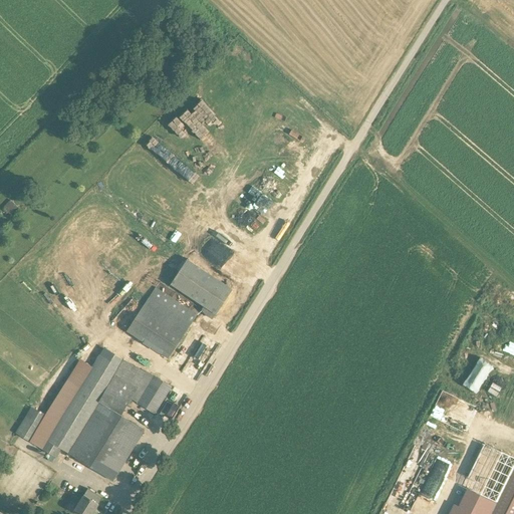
[(95,117),(92,114),(78,129),(85,136),(101,120),(96,116),(95,117)]
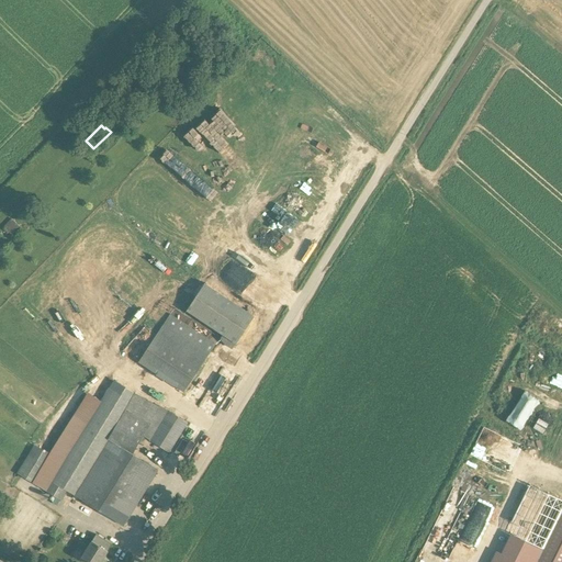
[(12,220),(4,228),(11,235),(19,226),(12,220)]
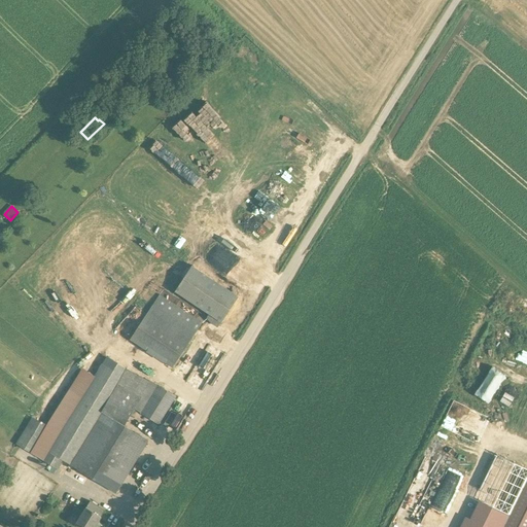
[(236,296),(189,266),(172,290),(207,315),(206,318),(210,324),(216,327),(236,296)]
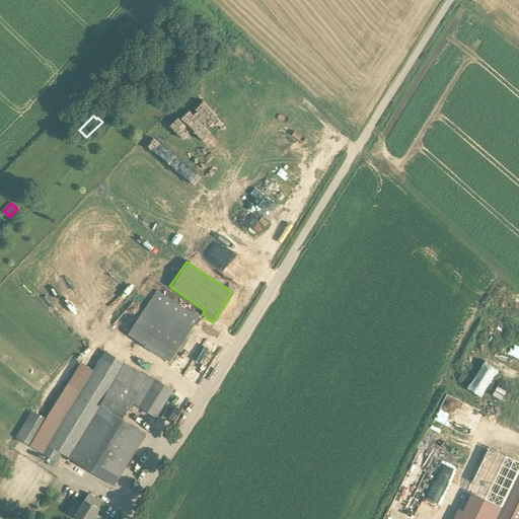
[(150,300),(128,335),(169,363),(193,328),(150,300)]
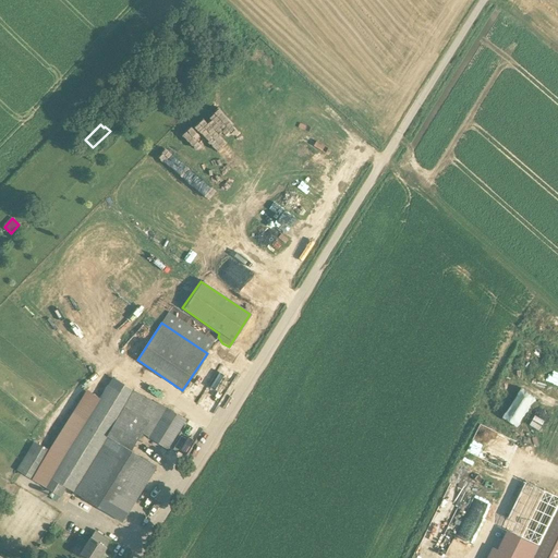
[(68,488),(73,492),(107,435),(124,407),(135,389),(112,376),(45,487),(61,496),(68,488)]
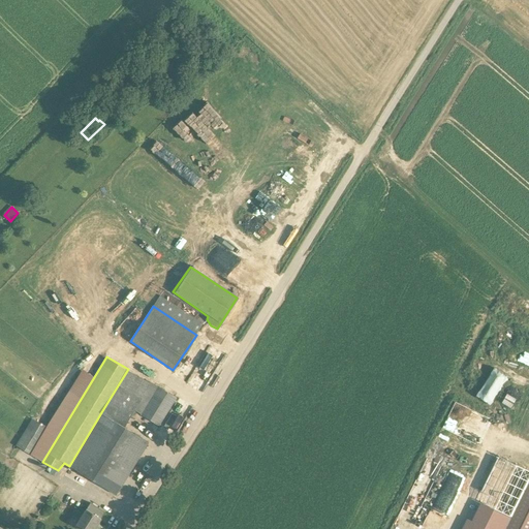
[(118,385),(101,412),(123,427),(141,398),(118,385)]
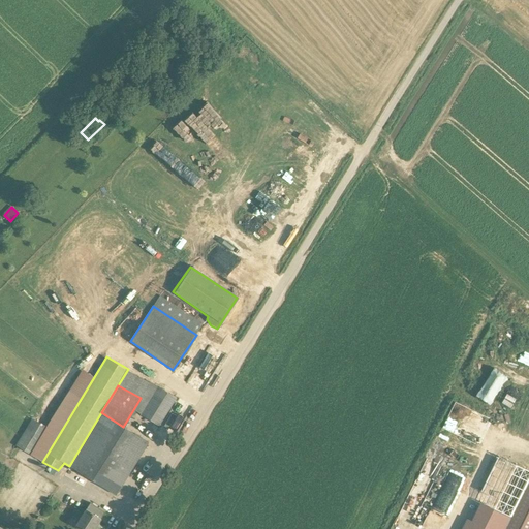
[(177,398),(159,386),(143,415),(160,426),(177,398)]
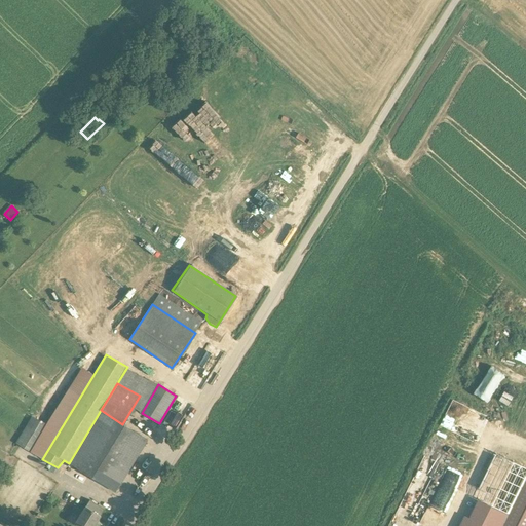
[(171,420),(177,422),(181,409),(186,411),(189,402),(178,399),(171,420)]
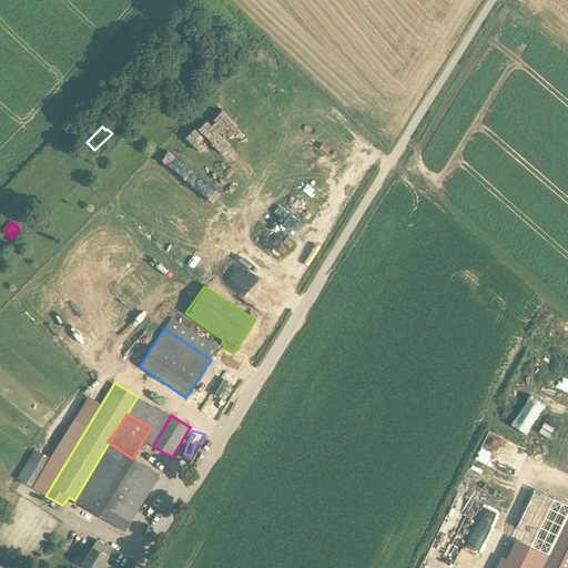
[(74,500),(124,531),(159,476),(132,458),(109,443),(74,500)]
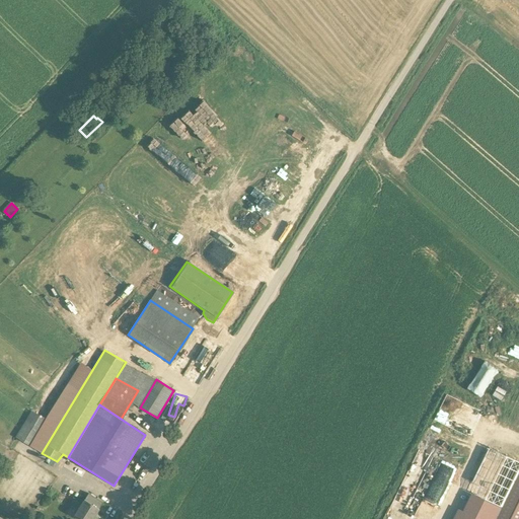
[(31,447),(48,421),(31,411),(15,437),(31,447)]
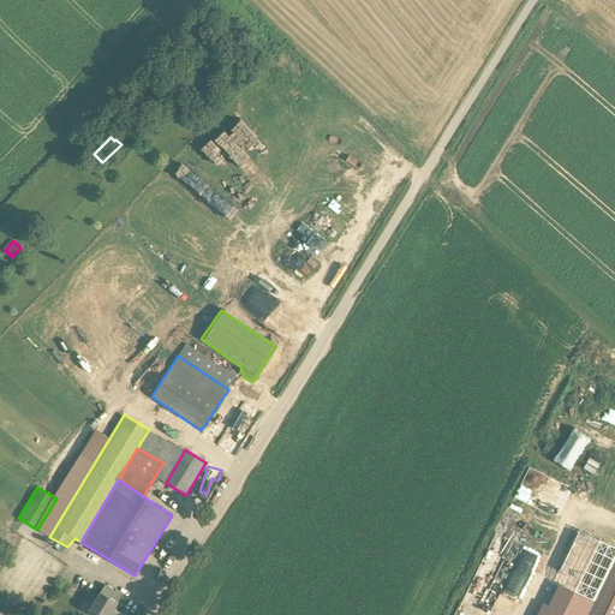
[(586,614),(614,614),(614,556),(593,602),(586,614)]
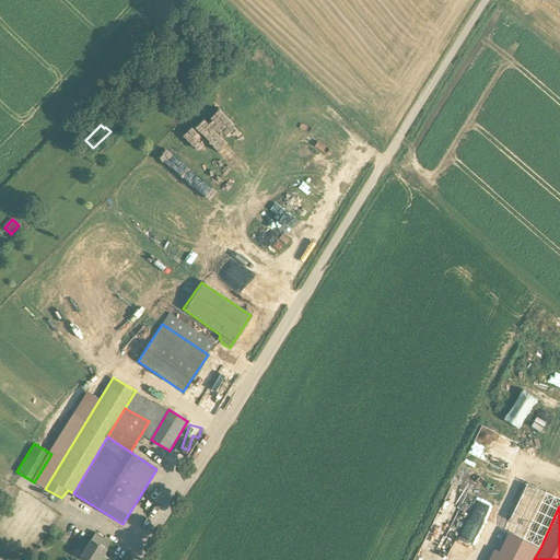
[(498,551),(493,549),(488,559),(534,559),(540,548),(508,532),(498,551)]
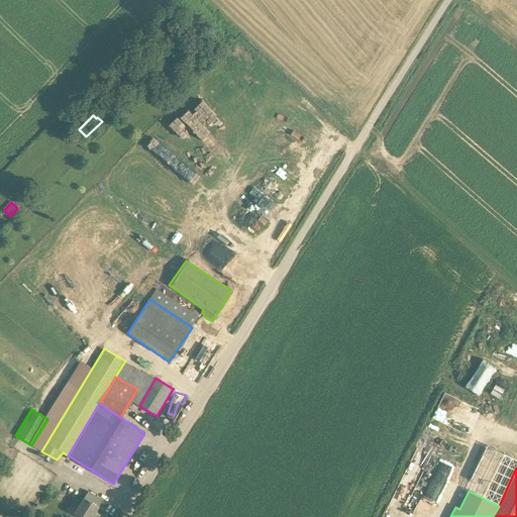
[(74,513),(80,516),(92,516),(102,501),(88,492),(86,498),(84,497),(74,513)]
